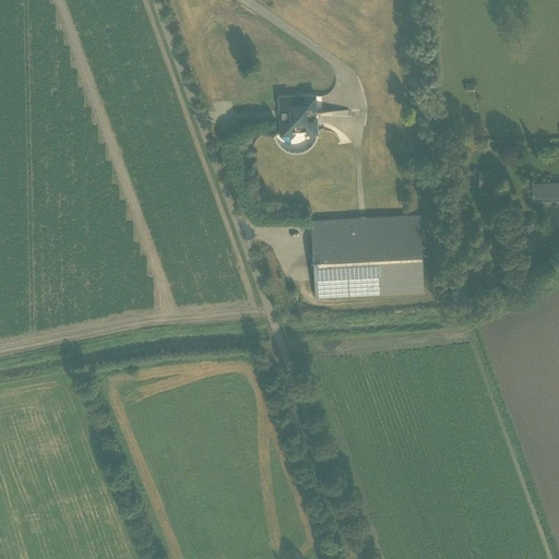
[(475,83),(465,83),(465,92),(475,92),(475,83)]
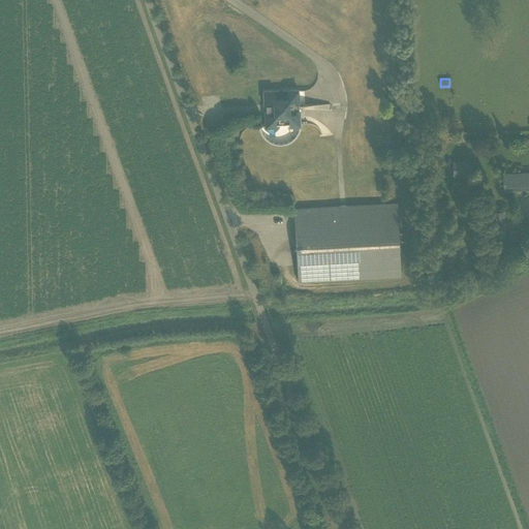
[(276,82),(276,83),(274,85),(273,88),(273,91),(265,91),(265,104),(268,104),(268,105),(267,105),(267,111),(269,111),(269,112),(266,112),(266,124),(267,125),(300,123),(299,89),(289,90),(289,87),(287,85),(288,84),(287,84),(285,82),(282,81),(279,81),(279,82),(277,83),(276,82)]
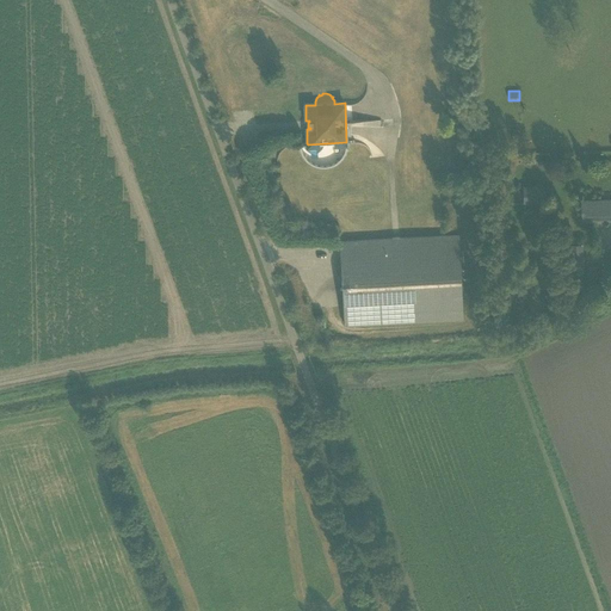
[(610,199),(581,201),(581,221),(610,220),(610,199)]
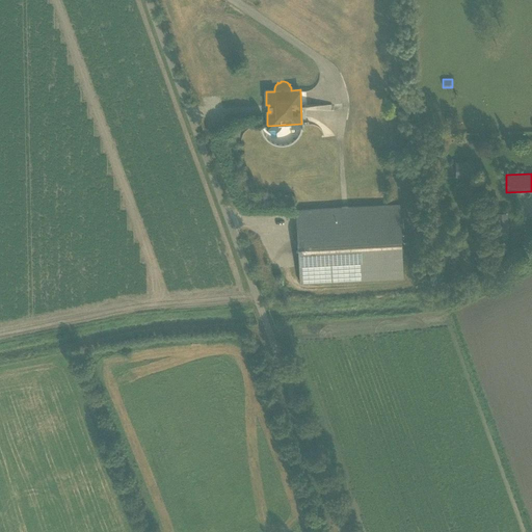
[(299,283),(403,277),(399,205),(296,210),(299,283)]
